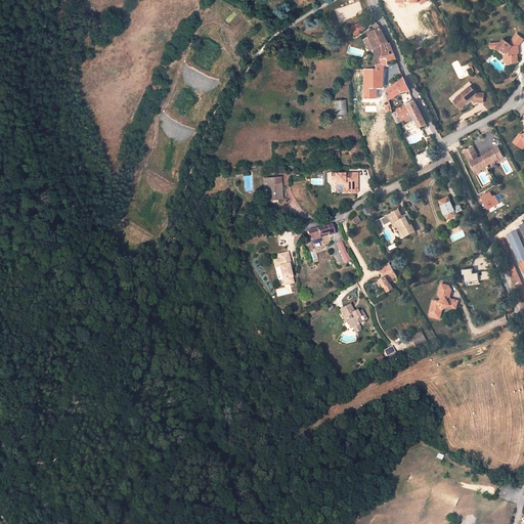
[(357,29),(364,27),(363,22),(351,25),(354,35),(359,33),(357,29)]
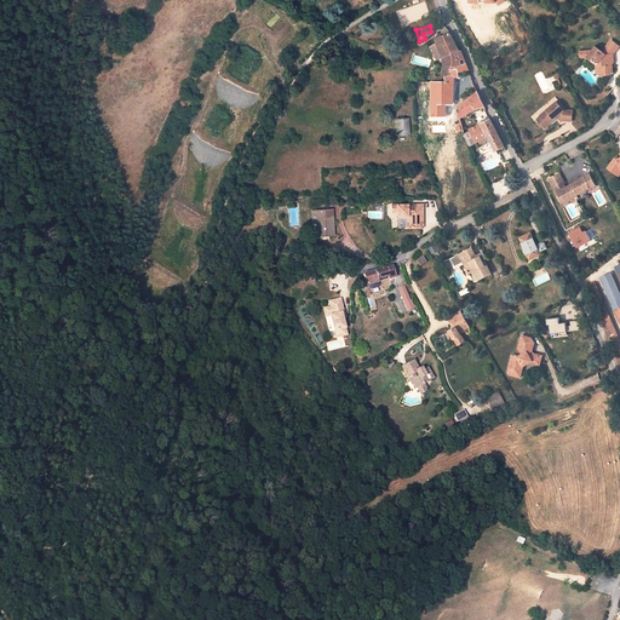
[(449,32),(435,38),(440,53),(443,52),(446,63),(442,76),(436,78),(435,74),(430,75),(432,81),(449,80),(453,53),(459,51),(449,32)]
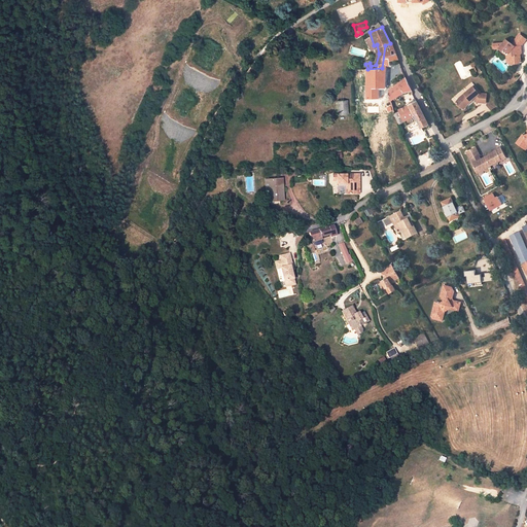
[(526,39),(519,34),(512,43),(506,39),(503,42),(492,43),(493,48),(499,47),(502,50),(503,48),(507,53),(510,61),(512,64),(518,63),(520,60),(520,55),(518,53),(518,50),(521,49),(521,45),(526,39)]
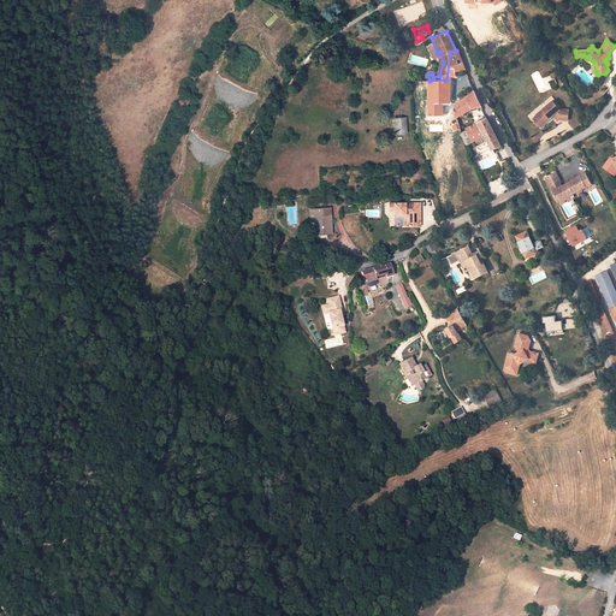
[(463,64),(458,49),(456,51),(450,53),(449,67),(456,65),(463,64)]
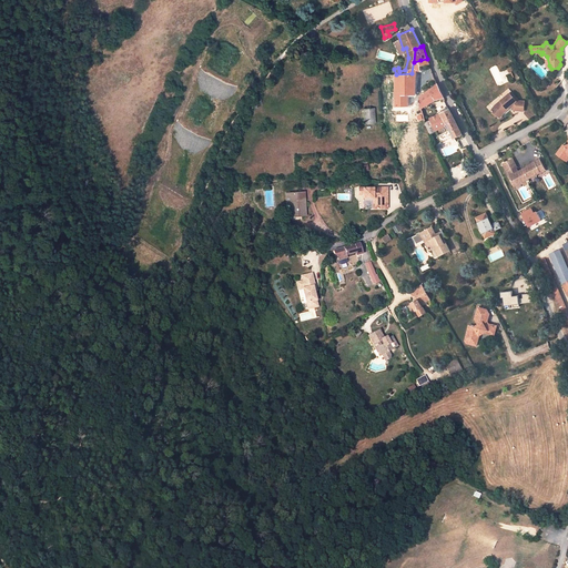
[(395,107),(408,108),(408,95),(415,95),(417,71),(422,71),(421,66),(421,60),(414,62),(412,73),(396,74),(395,107)]
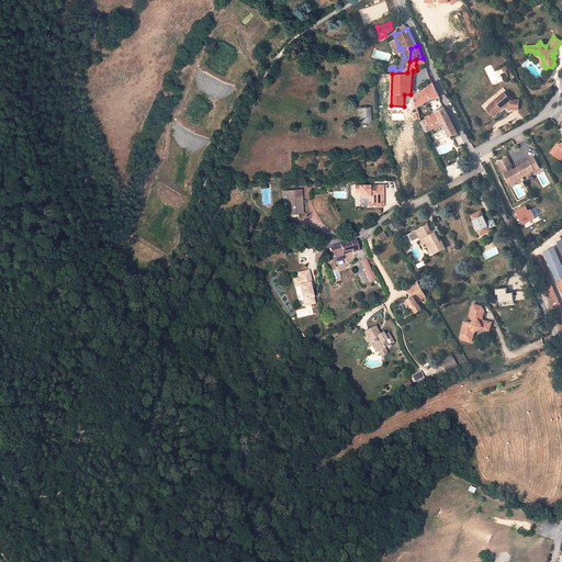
[(439,97),(434,83),(415,98),(415,102),(417,108),(430,100),(439,97)]
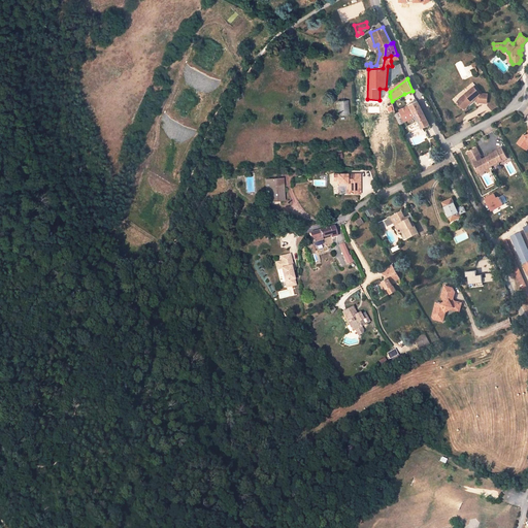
[(461,97),(457,102),(463,107),(466,103),(468,104),(472,101),(472,100),(475,98),(479,102),(488,102),(488,94),(483,93),(476,85),(461,97)]
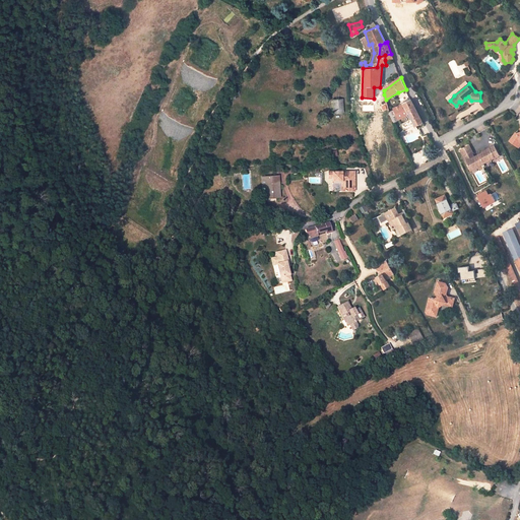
[(343,113),(342,100),(332,100),(333,114),(343,113)]
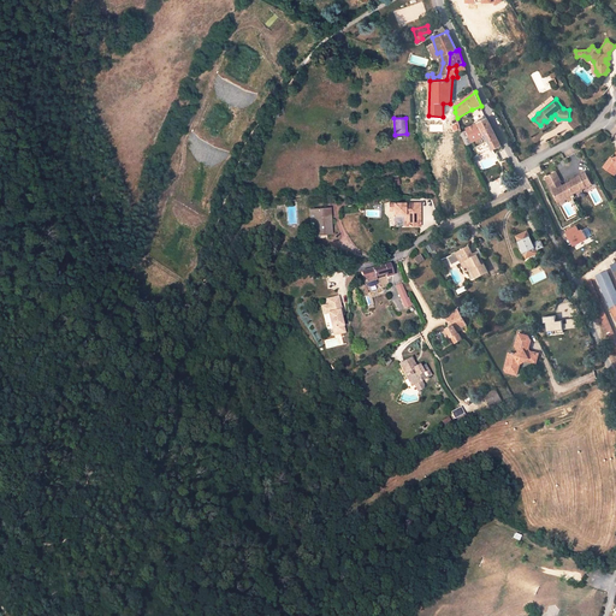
[(492,148),(493,150),(501,146),(487,118),(467,129),(467,130),(461,134),(467,146),(483,137),(486,135),(492,148)]
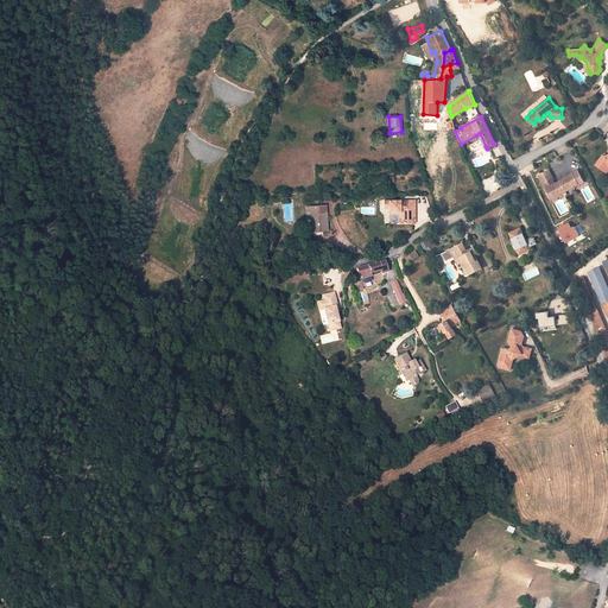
[(602,154),(595,165),(603,171),(607,165),(607,164),(607,163),(607,154),(605,157),(602,154)]
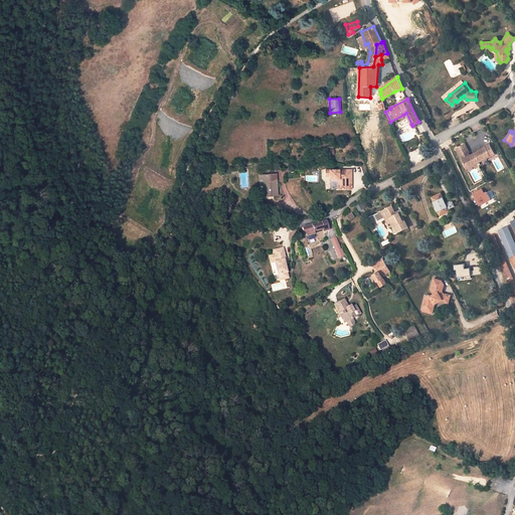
[(464,143),(455,148),(466,168),(489,156),(490,156),(494,154),(488,143),(484,146),(484,147),(470,155),(467,157),(464,153),(468,151),(464,143)]
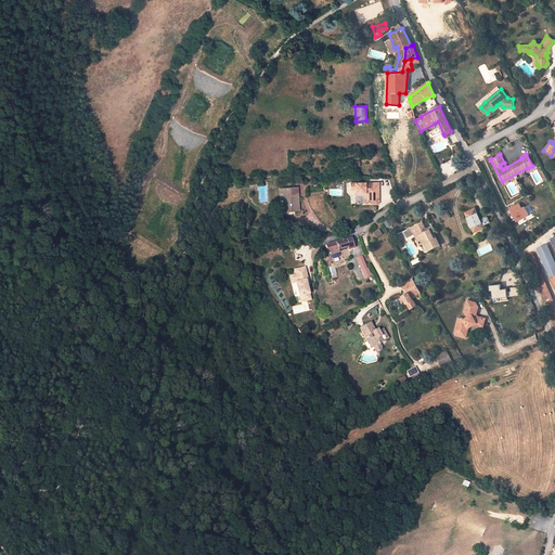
[(378,203),(378,182),(369,182),(369,184),(364,184),(364,182),(350,183),(350,190),(355,190),(355,193),(364,193),(364,204),(378,203)]
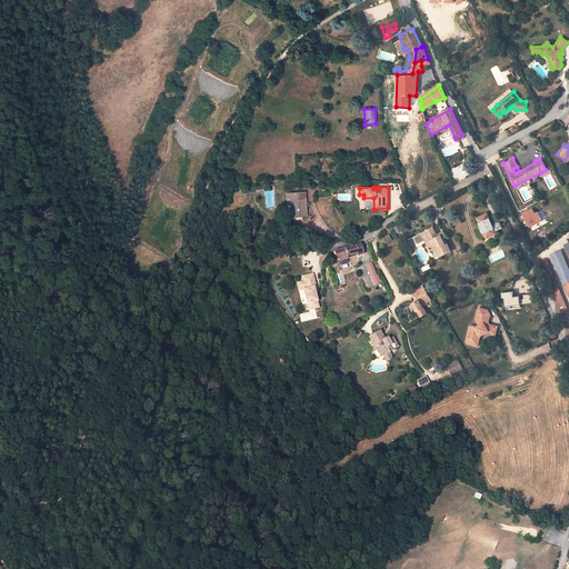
[(291,197),(306,197),(305,191),(286,192),(287,203),(291,203),(291,197)]
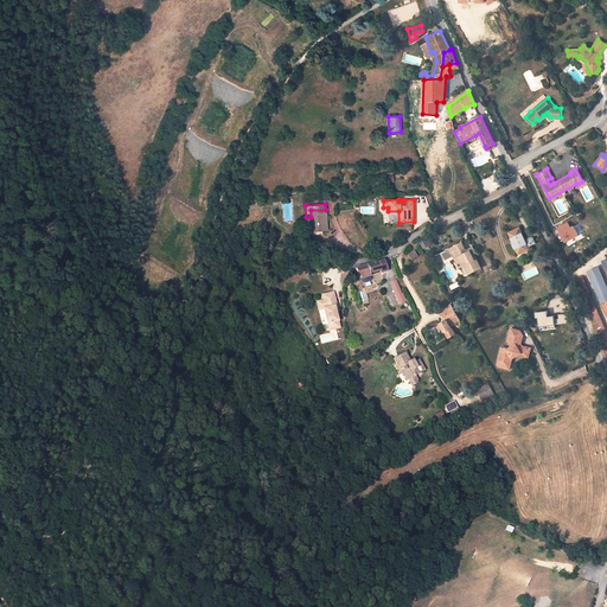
[(327,230),(326,210),(311,210),(311,217),(312,231),(327,230)]
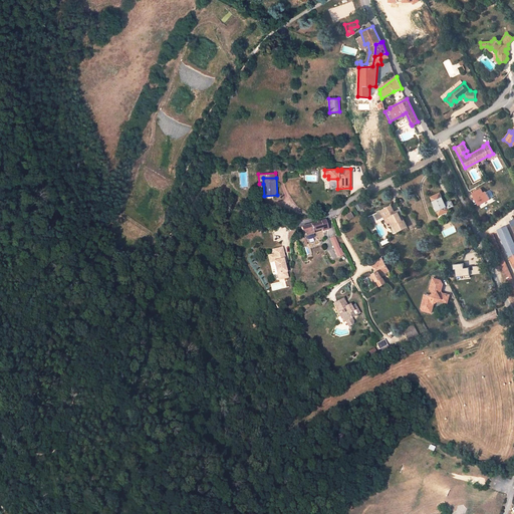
[(485,190),(482,191),(480,188),(471,192),(477,205),(489,199),(485,190)]
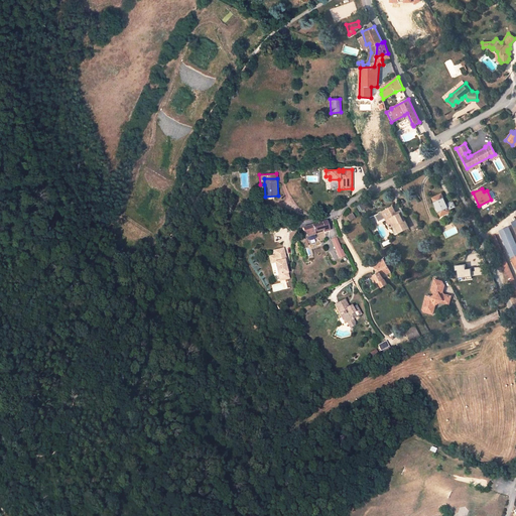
[(447,205),(442,194),(433,199),(435,203),(432,205),(440,222),(453,217),(450,212),(452,211),(448,205),(447,205)]
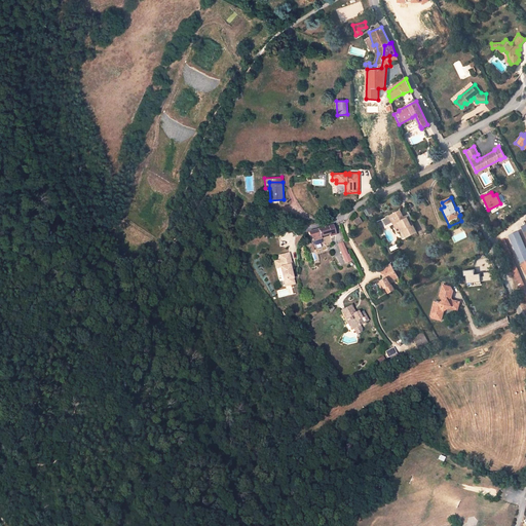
[(413,224),(412,221),(413,220),(411,215),(404,218),(400,212),(389,217),(389,216),(386,217),(386,218),(383,219),(386,226),(393,223),(398,231),(404,228),(405,230),(404,230),(407,237),(418,233),(413,224)]
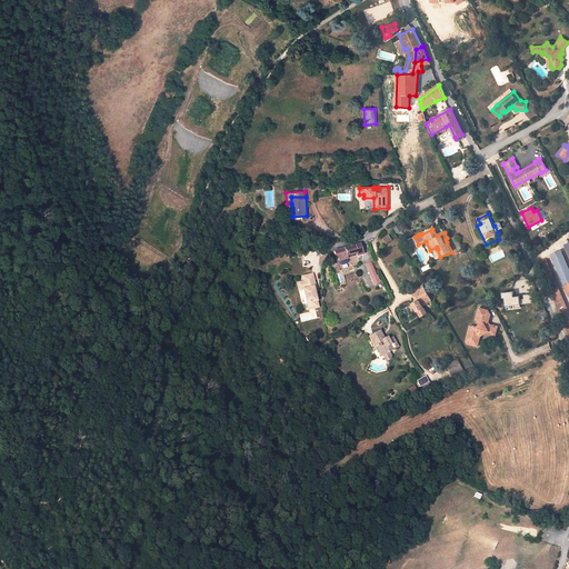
[(388,233),(382,238),(386,242),(391,239),(388,233)]
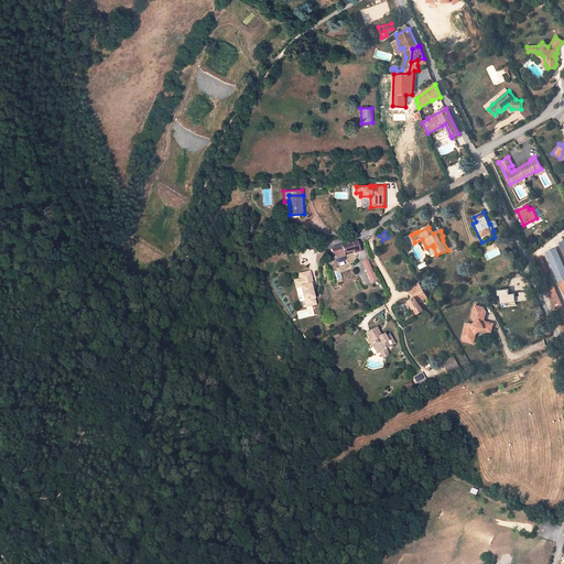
[(332,249),(334,259),(336,258),(337,261),(338,262),(345,261),(346,259),(345,256),(347,256),(346,252),(354,250),(355,253),(359,252),(356,242),(332,249)]
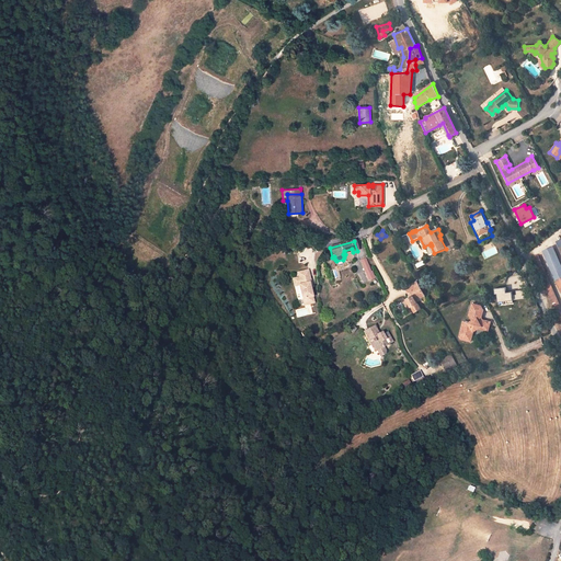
[(560,306),(538,254),(534,256),(560,321),(560,306)]
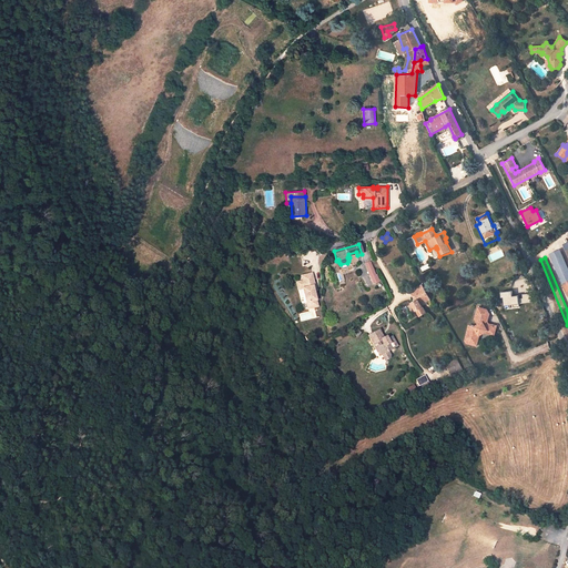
[(567,271),(563,261),(553,265),(560,281),(567,276),(567,271)]
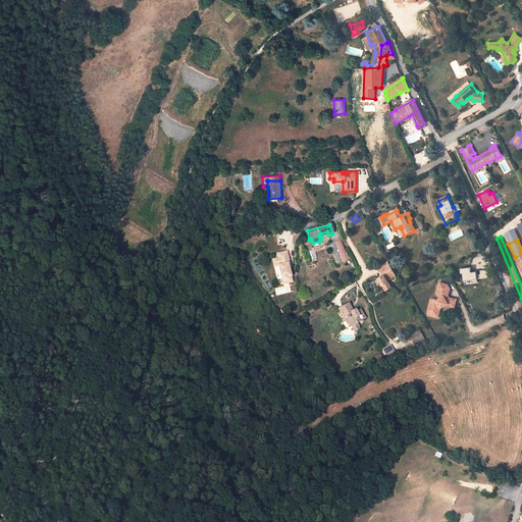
[(349,260),(342,241),(335,243),(344,262),(349,260)]
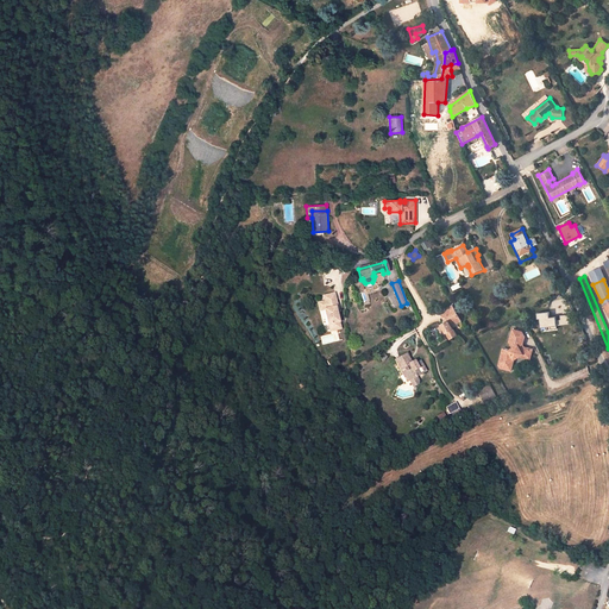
[(338,306),(334,293),(324,295),(325,301),(326,303),(324,305),(325,309),(330,324),(331,324),(333,331),(343,327),(337,306),(338,306)]
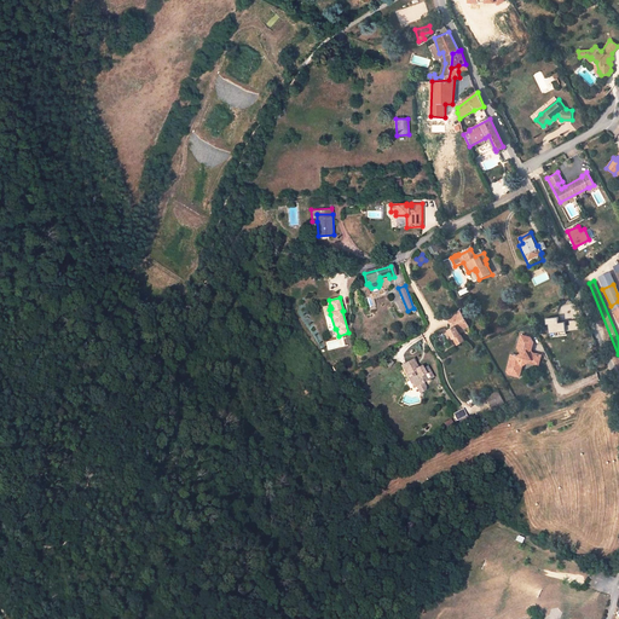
[(469,327),(461,311),(449,318),(453,327),(449,330),(451,333),(453,337),(458,346),(464,342),(460,333),(469,327)]
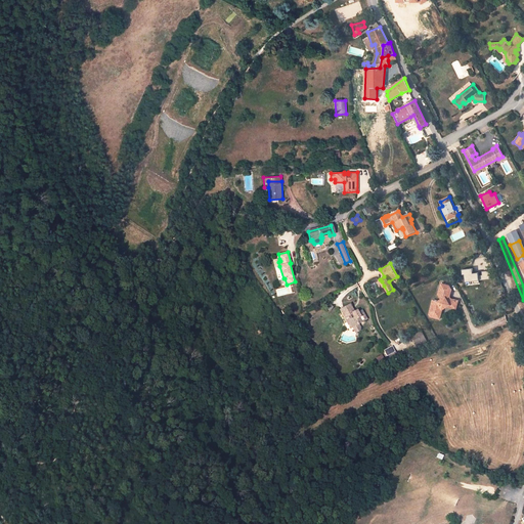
[(472,268),(462,269),(463,274),(465,274),(466,282),(491,278),(490,270),(482,271),(483,275),(478,275),(478,273),(473,273),(472,268)]
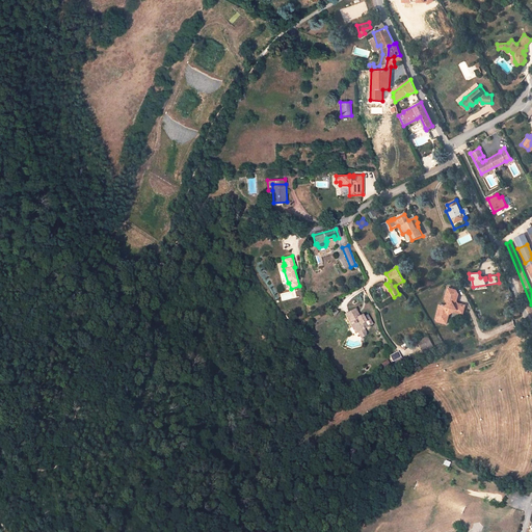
[(435,319),(436,321),(447,323),(449,314),(453,311),(456,310),(460,310),(461,304),(457,303),(456,303),(455,301),(456,301),(458,294),(456,290),(448,288),(445,298),(448,303),(445,306),(440,304),(435,319)]
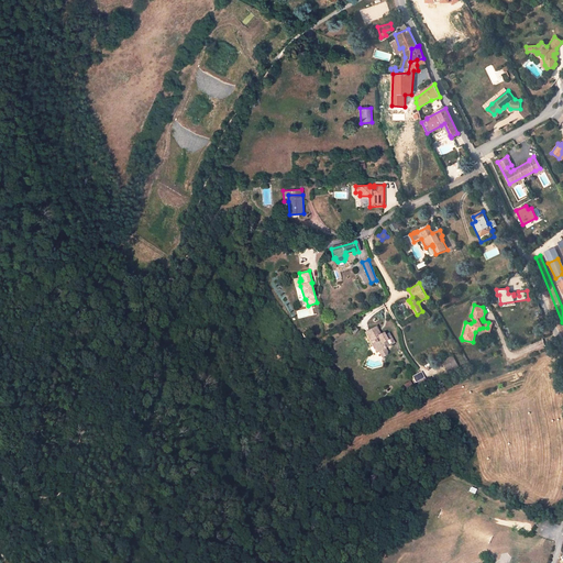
[(483,328),(479,329),(489,332),(492,322),(488,322),(487,328),(483,328)]
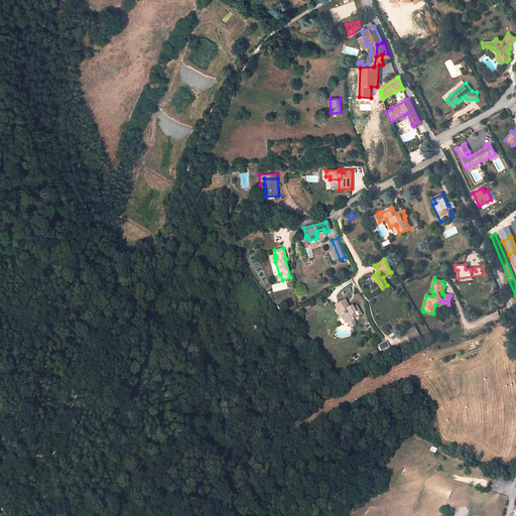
[(350,309),(346,301),(335,307),(340,315),(345,312),(347,316),(345,317),(349,326),(356,320),(354,317),(358,314),(360,318),(363,316),(358,308),(354,310),(351,312),(350,309)]
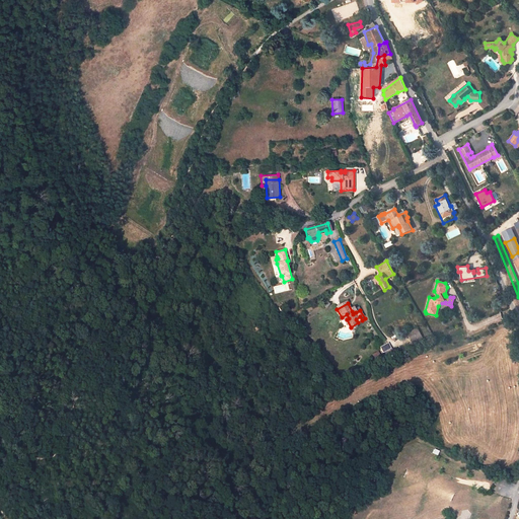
[(423,339),(419,328),(409,332),(414,344),(423,339)]
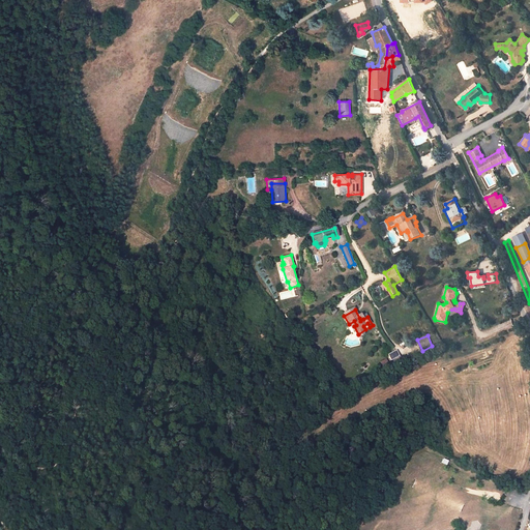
[(390,360),(391,360),(393,363),(401,359),(395,350),(387,355),(390,360)]
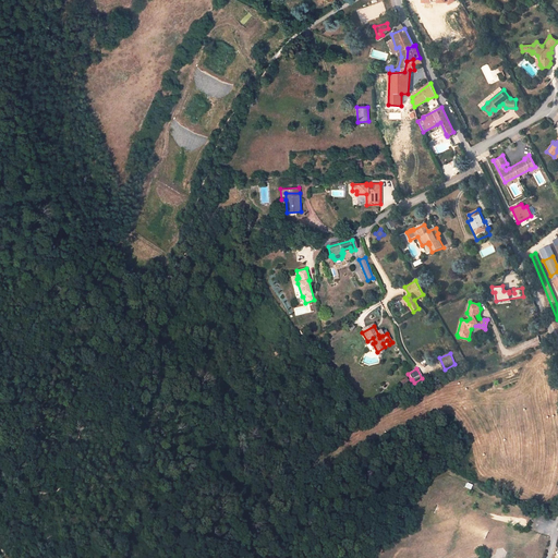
[(502,545),(497,546),(495,552),(499,556),(505,555),(507,549),(502,545)]
